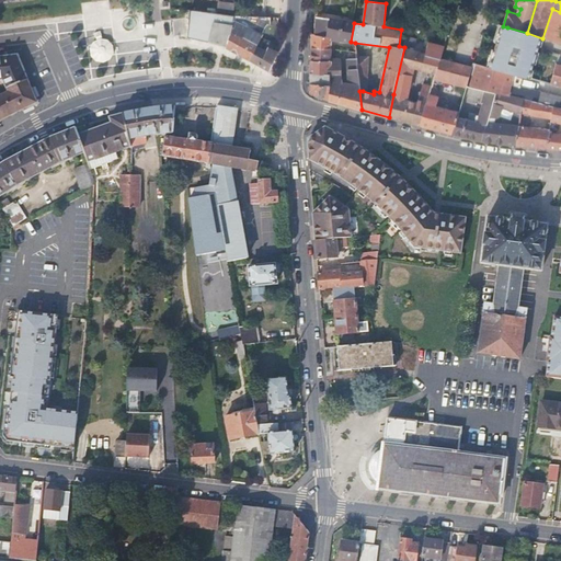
[(217,14),(233,15),(235,4),(221,2),(219,3),(218,4),(217,14)]
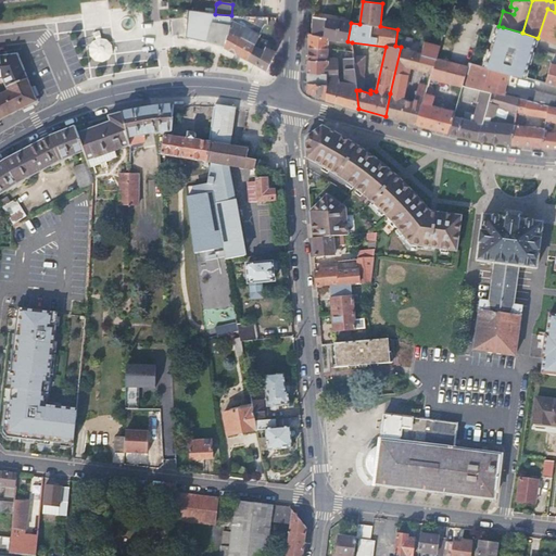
[(555,12),(547,9),(538,38),(555,42),(555,12)]
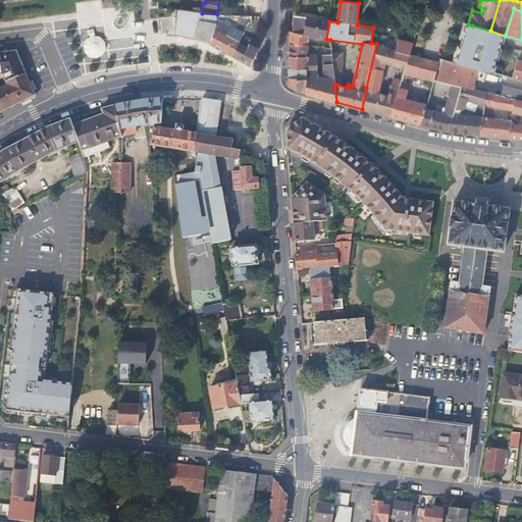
[(227,20),(228,15),(217,14),(202,13),(176,10),(175,28),(175,31),(175,35),(190,39),(198,41),(203,43),(211,45),(225,53),(232,39),(227,20)]
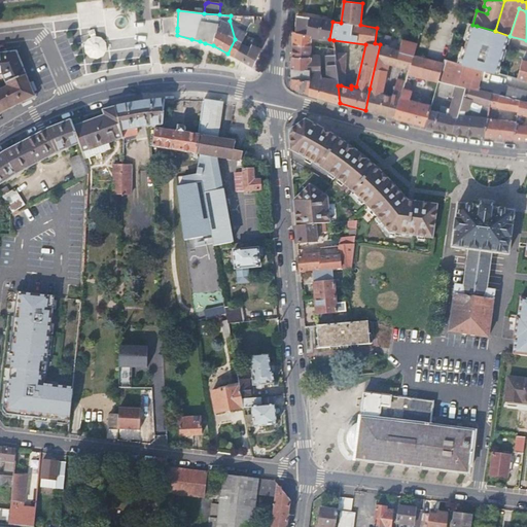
[(261,42),(262,24),(256,24),(256,16),(231,15),(230,21),(235,39),(227,54),(235,57),(240,46),(244,38),(247,37),(259,40),(261,42)]
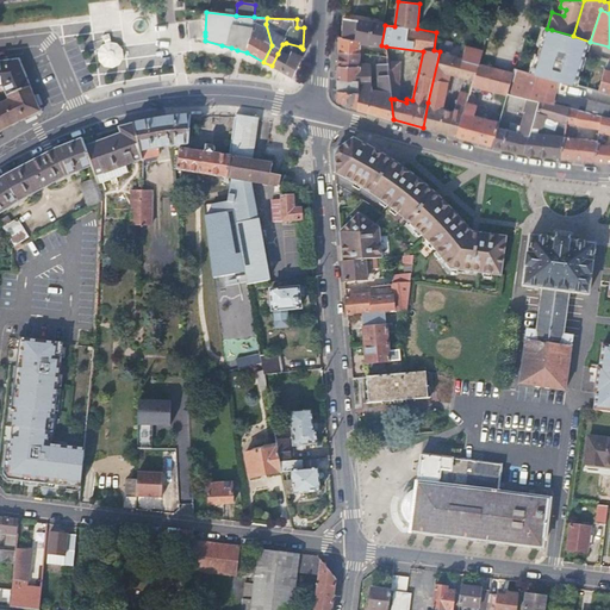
[(344,20),(343,39),(361,43),(381,45),(385,25),(344,20)]
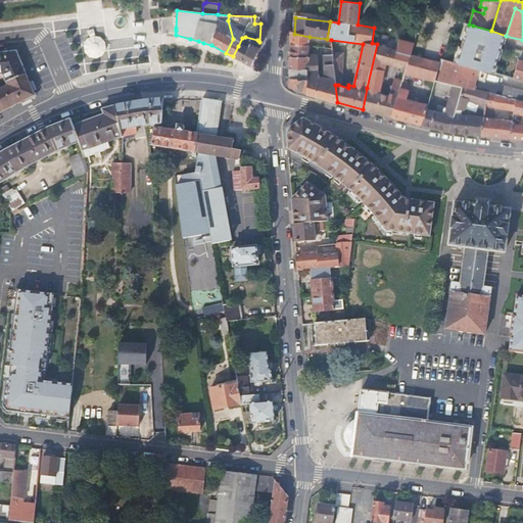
[(504,42),(506,36),(491,31),(473,26),(471,32),(461,65),(479,69),(494,74),(504,42)]
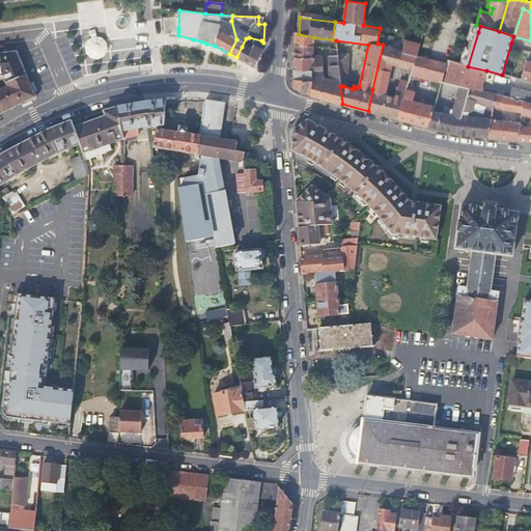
[(299,34),(296,33),(295,46),(314,47),(314,45),(314,37),(299,34)]
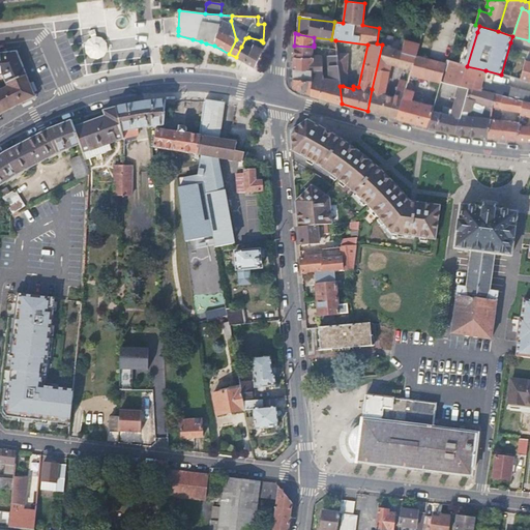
[(386,34),(382,45),(372,89),(367,111),(396,119),(408,83),(408,82),(400,80),(394,97),(385,94),(391,64),(411,70),(415,55),(419,43),(405,39),(401,51),(391,48),(393,36),(386,34)]
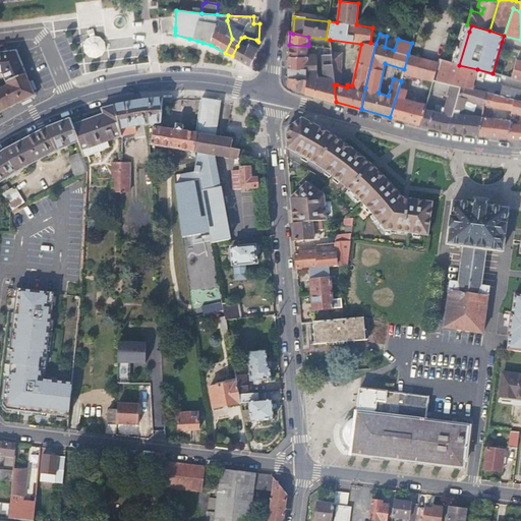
[(308,46),(289,45),(288,57),(307,58),(307,54),(307,49),(307,47),(308,46)]
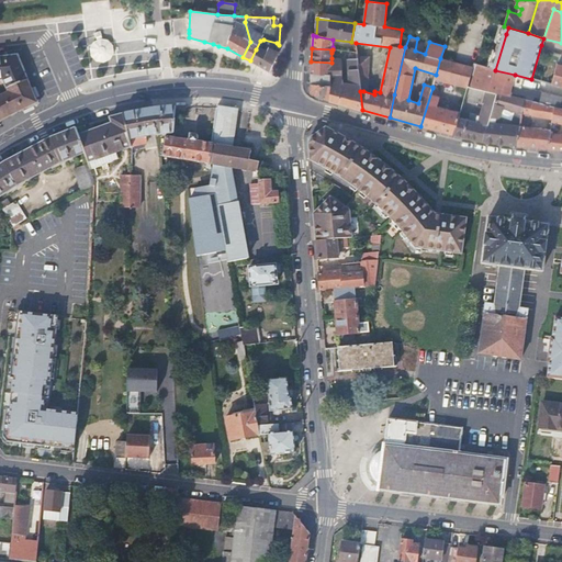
[(278,55),(278,53),(272,49),(270,53),(268,52),(266,54),(256,49),(250,60),(269,71),(278,55)]
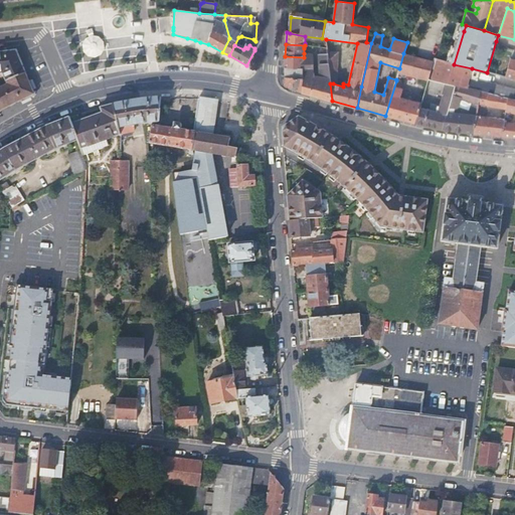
[(304,53),(304,57),(303,67),(302,93),(332,101),(330,83),(328,53),(327,50),(319,51),(321,78),(314,76),(313,75),(312,54),(304,53)]
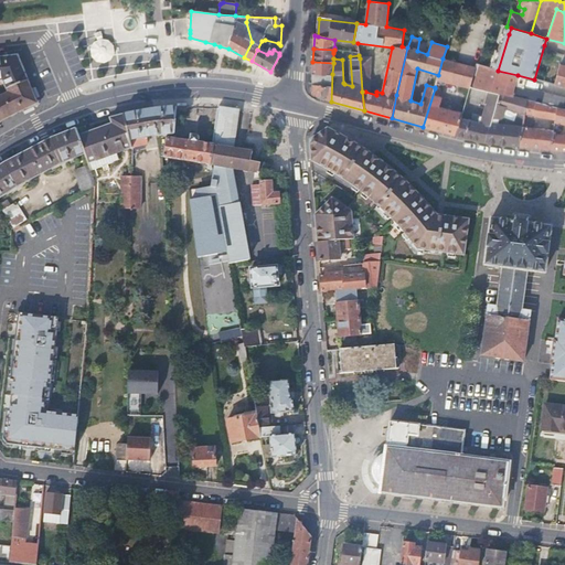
[(7,89),(27,81),(20,62),(19,61),(12,57),(0,57),(0,81),(3,81),(7,89)]
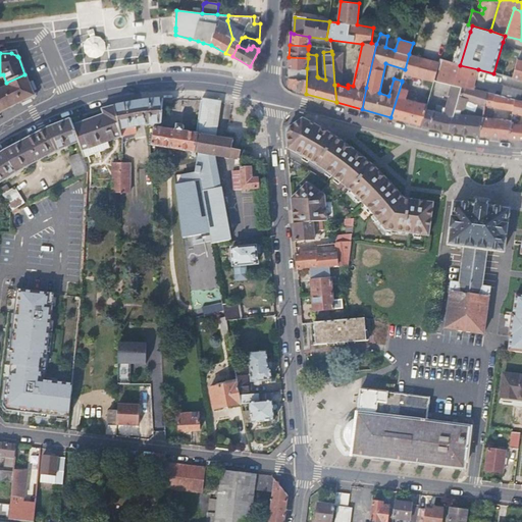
[(334,85),(337,85),(342,54),(332,54),(334,85)]
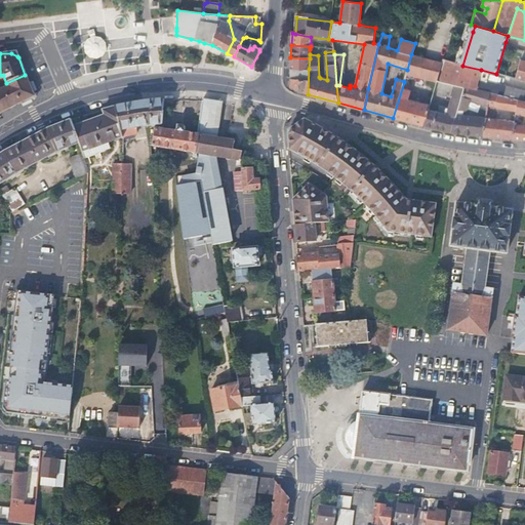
[(422,57),(411,54),(407,70),(406,73),(417,76),(422,57)]
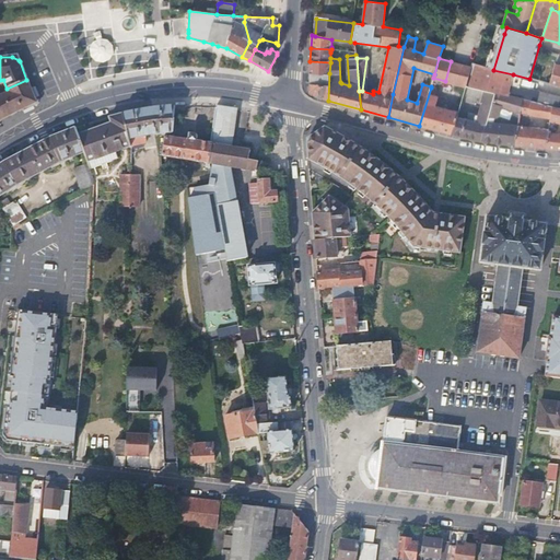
[(330,62),(310,61),(310,72),(329,73),(330,62)]
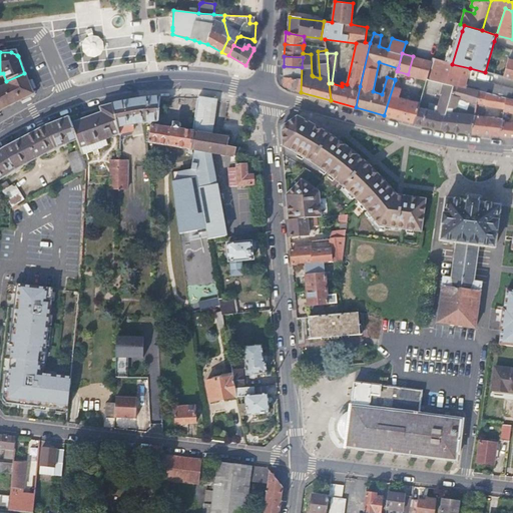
[(426,79),(426,78),(431,61),(413,56),(408,74),(426,79)]
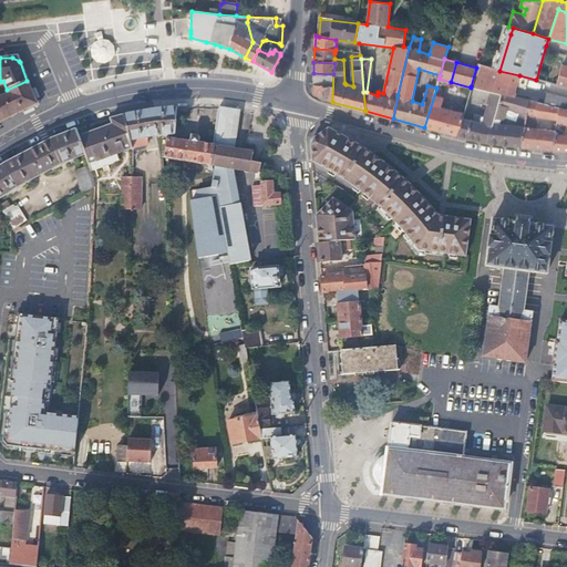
[(566,88),(566,65),(560,64),(555,84),(566,88)]
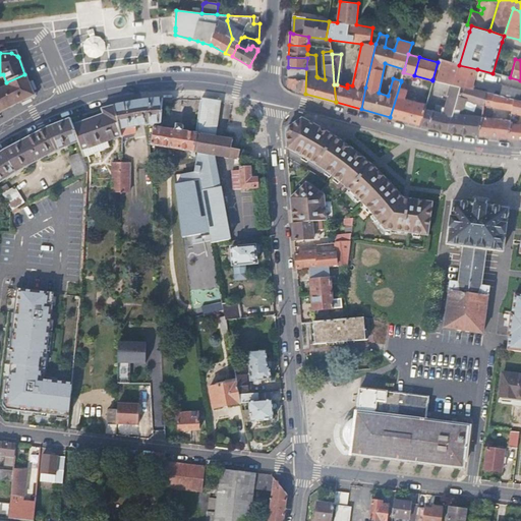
[(424,108),(419,124),(441,129),(450,131),(479,135),(483,117),(470,116),(470,113),(463,113),(460,112),(461,110),(463,110),(464,109),(467,99),(471,100),(476,104),(476,107),(478,107),(478,111),(483,115),(488,94),(481,92),(471,90),(474,79),(477,69),(459,65),(439,60),(438,62),(432,79),(445,82),(451,83),(448,95),(449,96),(446,108),(436,105),(433,111),(424,108)]
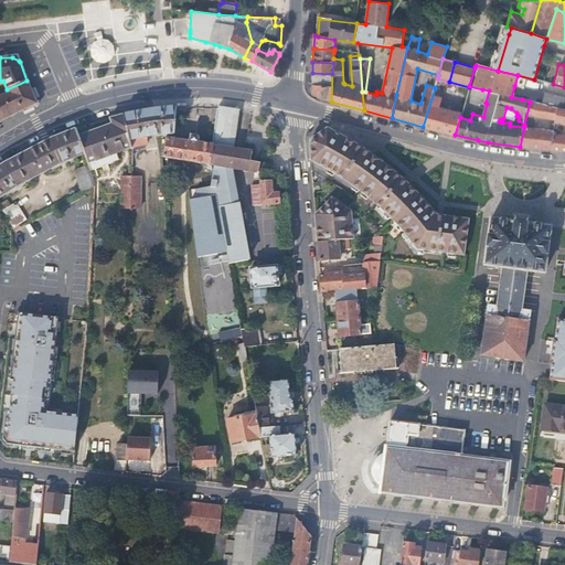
[(332,74),(312,73),(311,93),(321,97),(331,102),(332,74)]
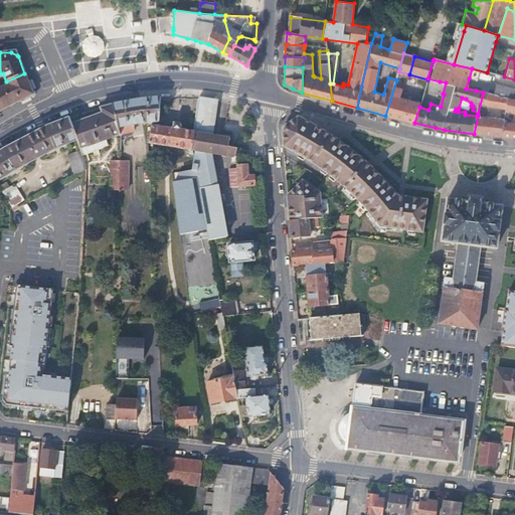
[(0,112),(6,109),(29,97),(32,92),(24,73),(6,81),(7,86),(0,89),(0,112)]
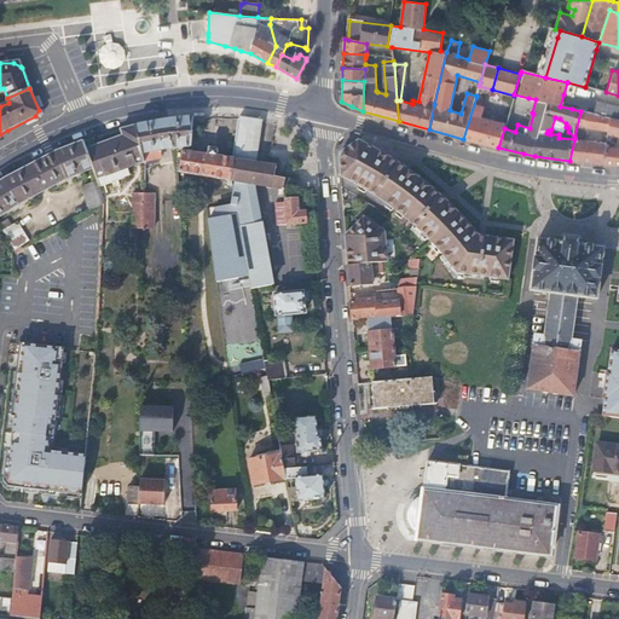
[(560,106),(572,109),(576,97),(563,94),(560,106)]
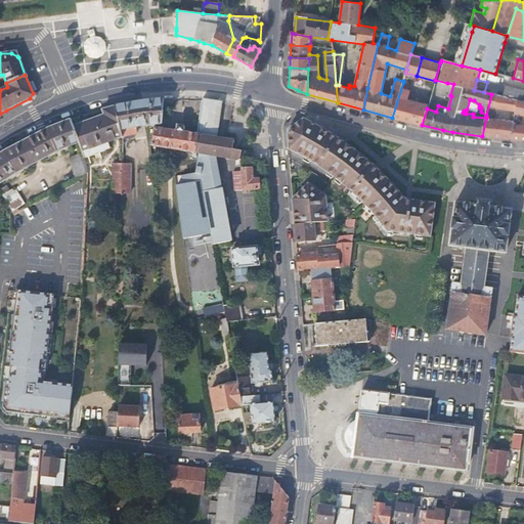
[(403,82),(392,118),(422,125),(427,108),(428,104),(406,99),(408,90),(405,89),(406,83),(403,82)]
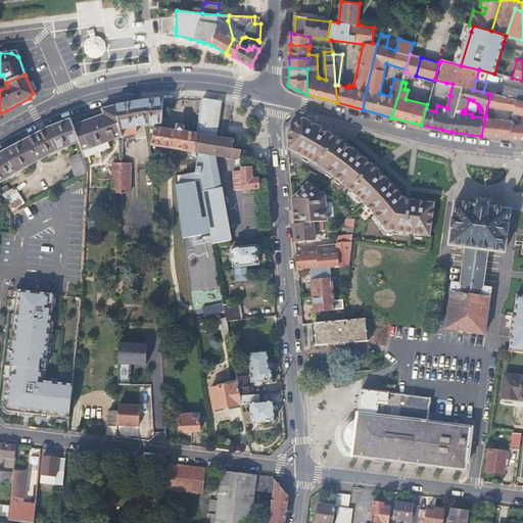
[(483,92),(490,94),(513,99),(515,89),(486,82),(483,92)]
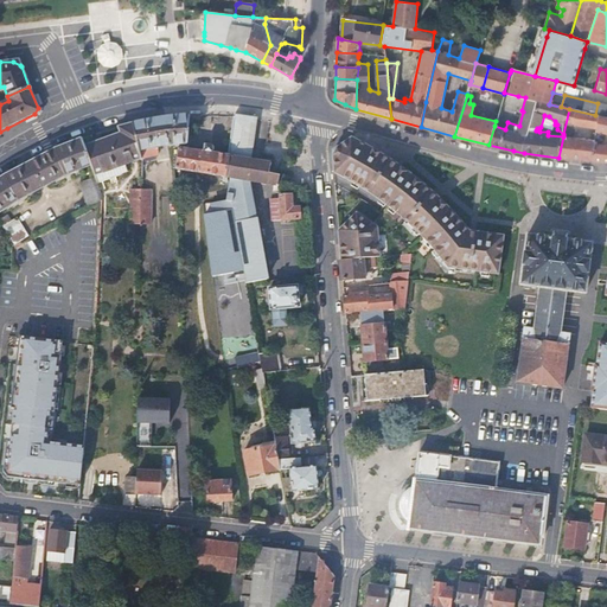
[(563,136),(558,158),(592,161),(595,141),(583,139),(574,138),(577,125),(587,126),(599,128),(601,116),(595,115),(569,109),(563,134),(563,136)]
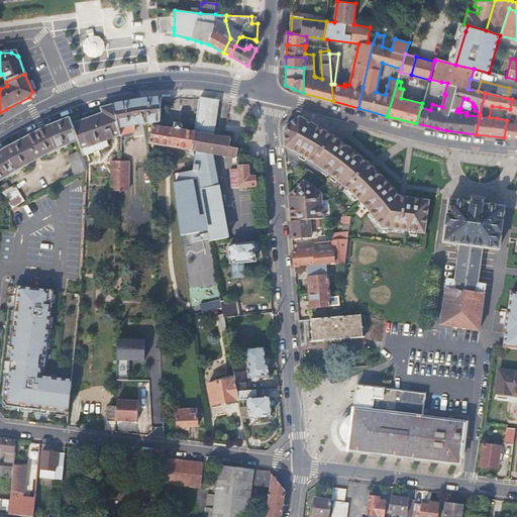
[(132,102),(113,106),(118,130),(134,126),(145,125),(160,123),(162,99),(160,99),(145,100),(132,102)]
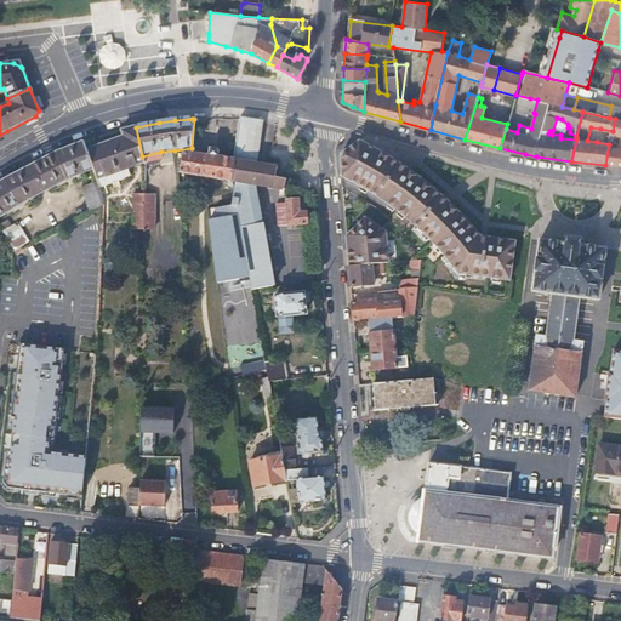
[(609,144),(605,165),(620,165),(620,119),(619,119),(615,119),(613,131),(611,135),(620,136),(620,148),(613,148),(614,140),(610,140),(609,144)]
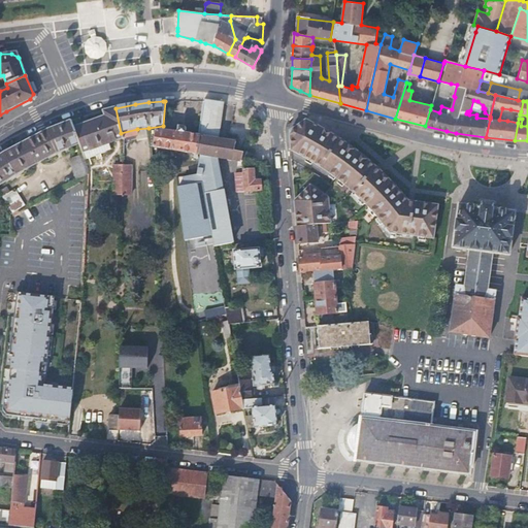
[(242,169),(241,162),(242,153),(234,152),(235,142),(227,140),(218,139),(222,104),(203,102),(202,108),(200,123),(199,131),(199,136),(200,136),(198,156),(238,162),(238,169),(242,169)]
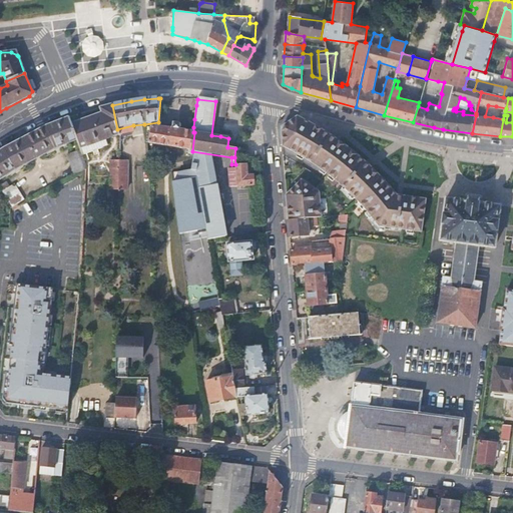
[(71,124),(77,140),(80,150),(82,155),(108,145),(105,139),(118,135),(117,129),(112,105),(99,108),(101,113),(71,124)]
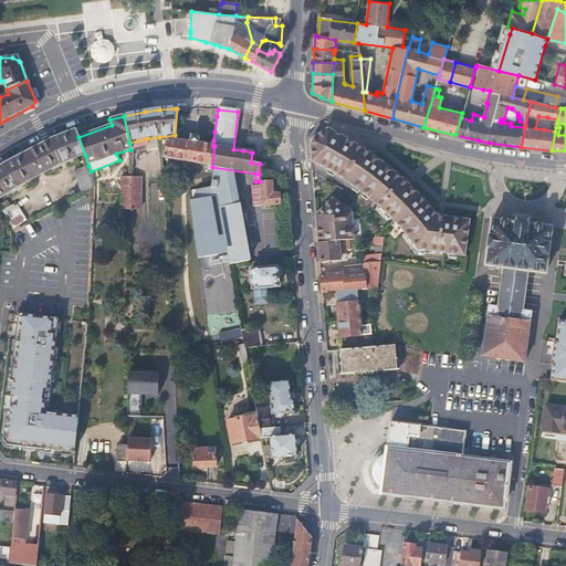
[(544,129),(555,132),(556,127),(557,123),(558,119),(547,117),(544,129)]
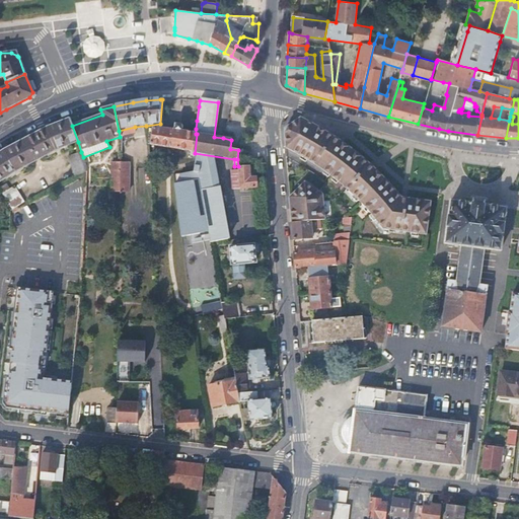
[(7,150),(0,153),(0,181),(6,177),(19,170),(58,150),(78,142),(72,126),(70,120),(44,130),(29,138),(20,142),(7,150)]
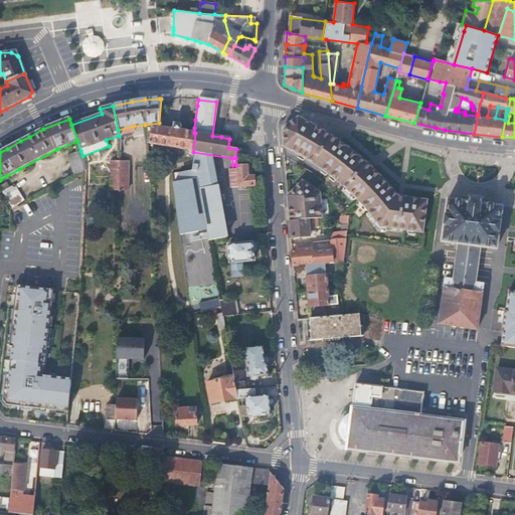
[(284,134),(282,138),(284,156),(290,158),(302,164),(317,172),(327,178),(337,186),(353,200),(367,214),(379,227),(422,232),(427,201),(397,197),(392,191),(376,174),(359,159),(346,150),(329,139),(314,131),(297,123),(284,134)]
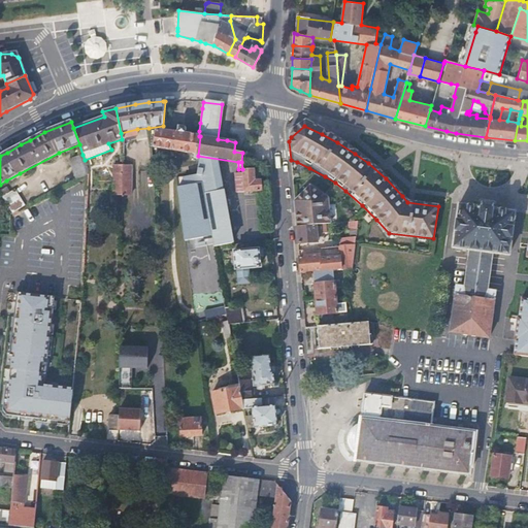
[(177,133),(174,152),(193,155),(193,159),(198,160),(198,156),(200,136),(199,136),(199,131),(196,130),(195,135),(186,134),(187,130),(186,129),(184,127),(183,127),(177,127),(177,133)]
